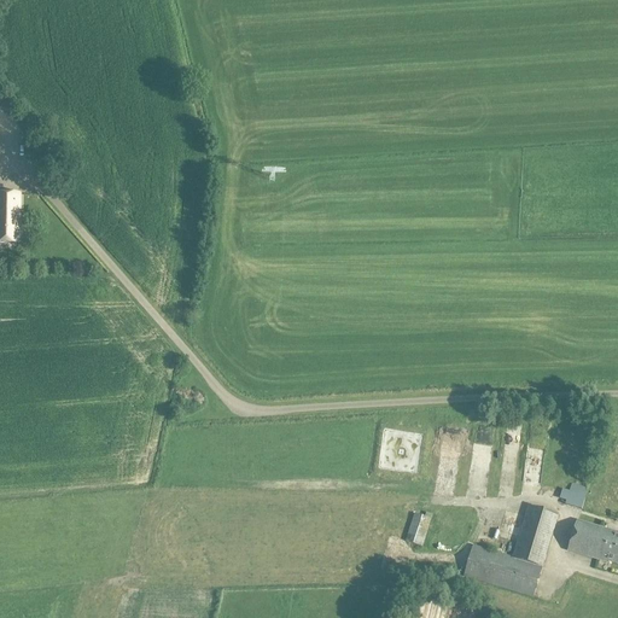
[(0,194),(0,242),(18,243),(21,196),(0,194)]
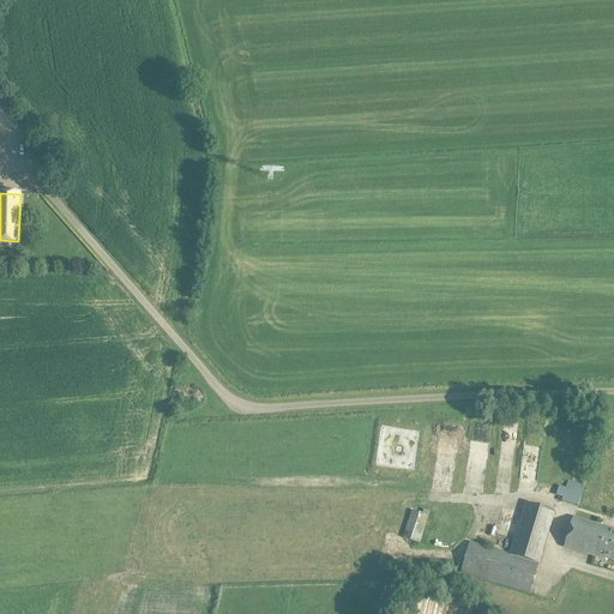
[(541,435),(543,421),(529,420),(527,434),(541,435)]
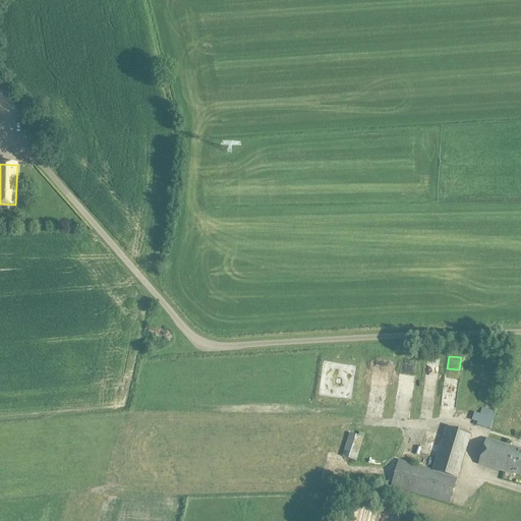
[(372,372),(371,381),(381,383),(382,374),(372,372)]
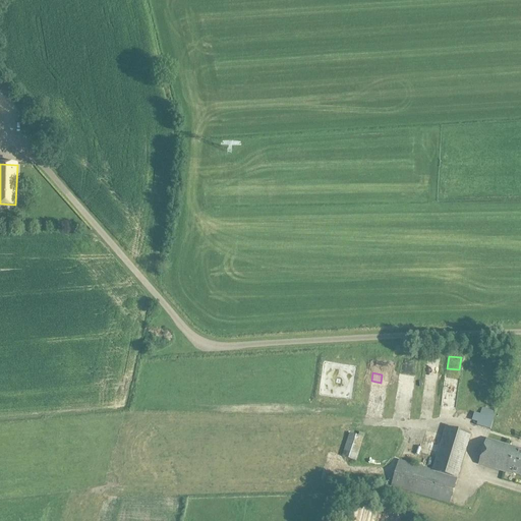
[(482,408),(480,414),(480,415),(494,419),(496,412),(482,408)]
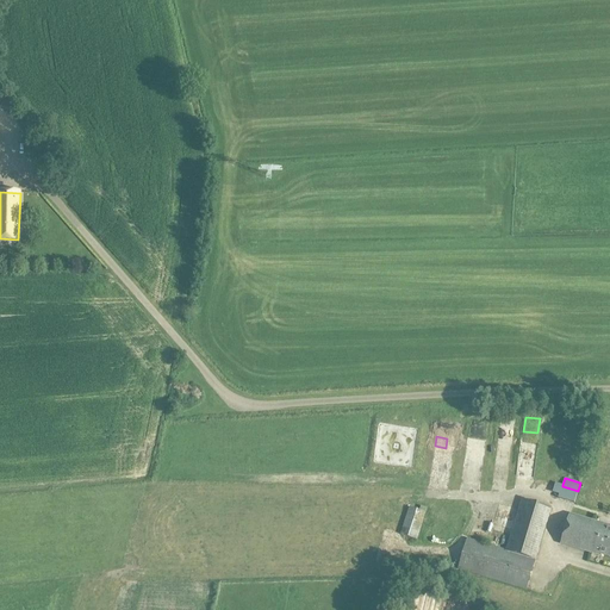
[(522,499),(506,551),(505,552),(536,561),(552,509),(522,499)]
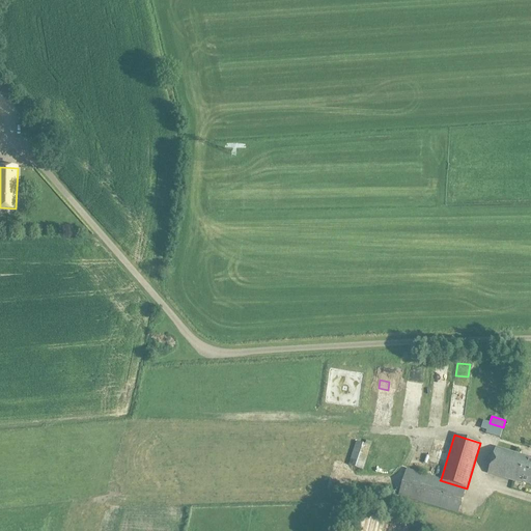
[(371,446),(366,445),(357,441),(348,466),(363,470),(371,446)]
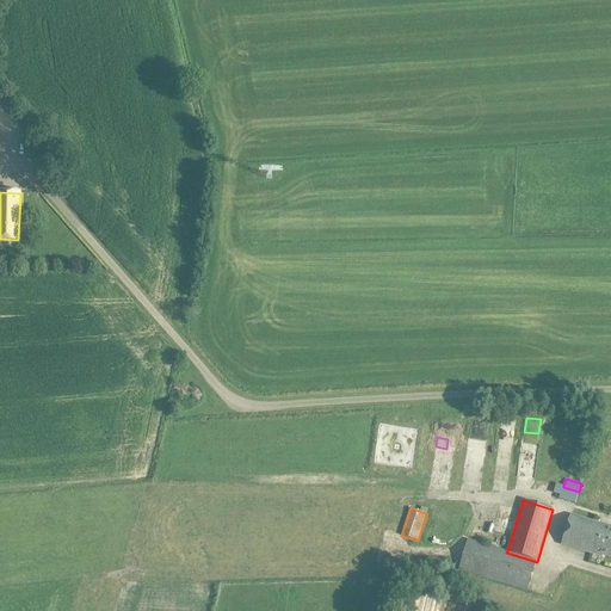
[(603,556),(610,557),(610,529),(610,530),(610,529),(610,528),(572,516),(562,545),(603,557),(603,556)]
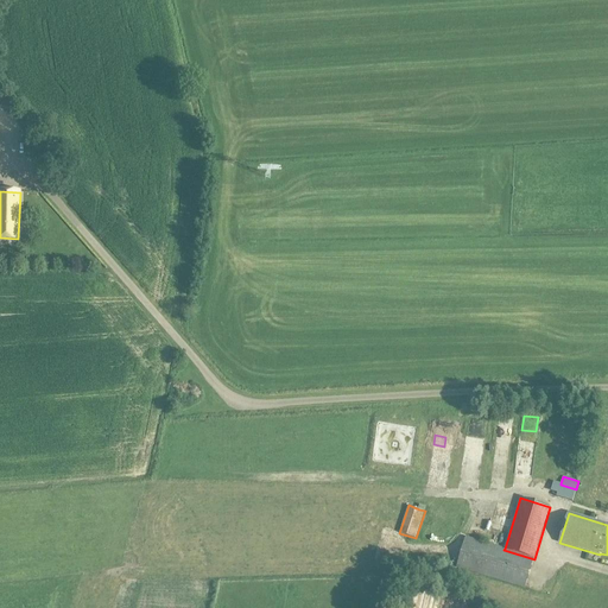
[(504,550),(505,549),(466,537),(456,568),(525,589),(534,559),(504,550)]
